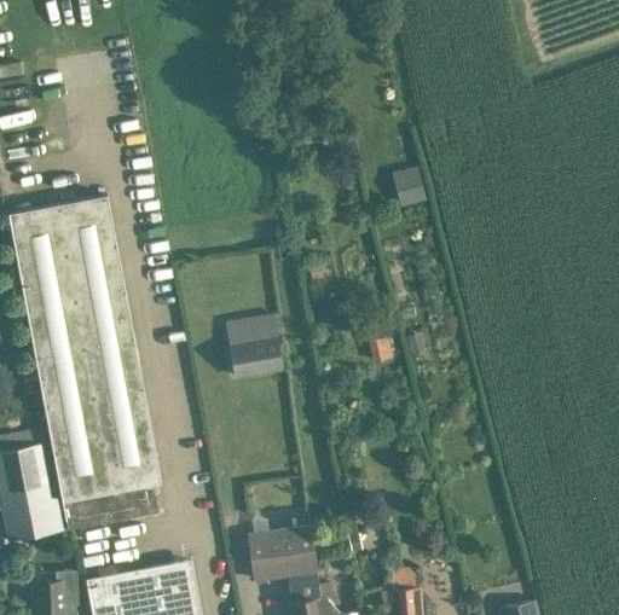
[(417,167),(392,173),(400,207),(426,201),(417,167)]
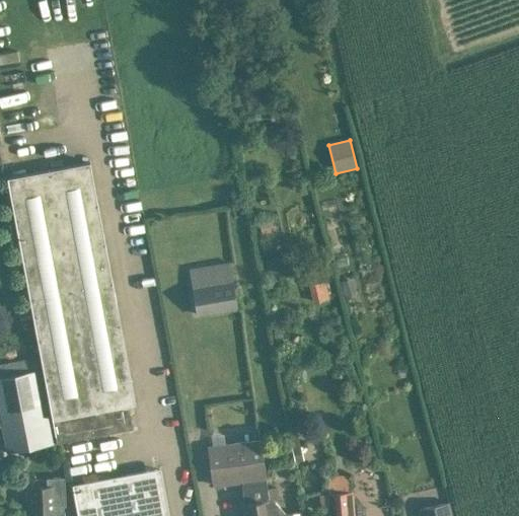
[(38,345),(43,371),(57,445),(133,431),(129,408),(136,406),(90,163),(7,179),(34,328),(27,329),(30,346),(38,345)]
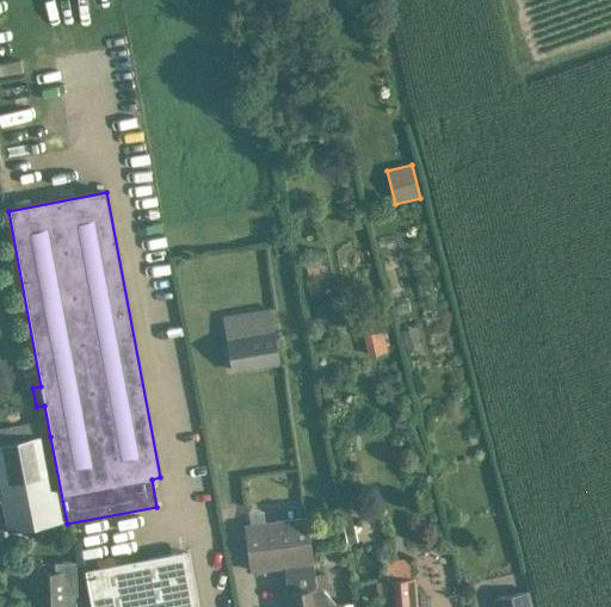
[(420,348),(415,329),(400,333),(405,353),(420,348)]
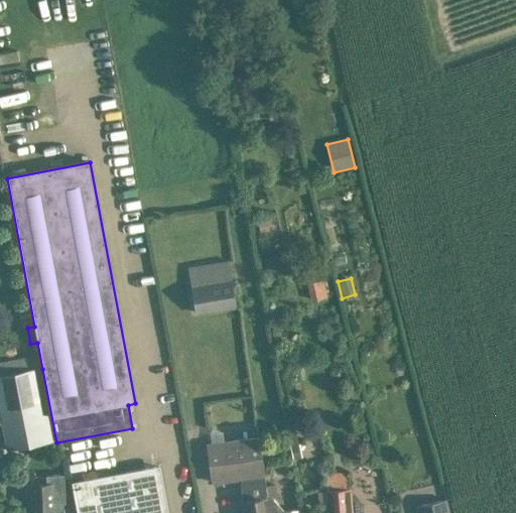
[(196,316),(237,309),(232,281),(191,288),(196,316)]
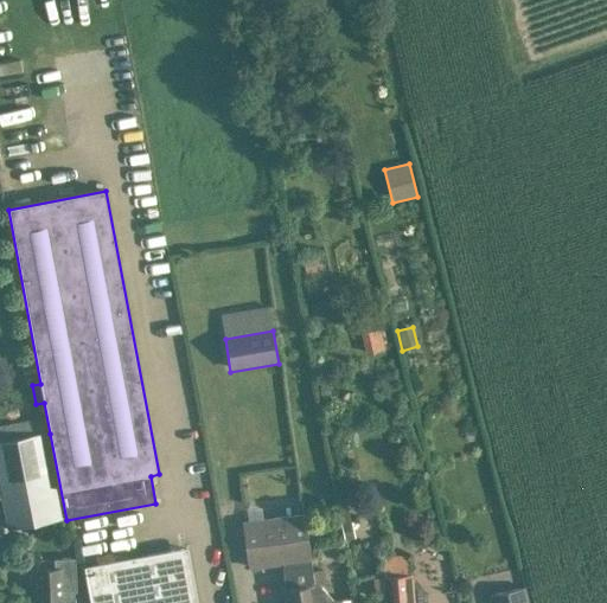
[(364,342),(383,338),(381,331),(362,335),(364,342)]
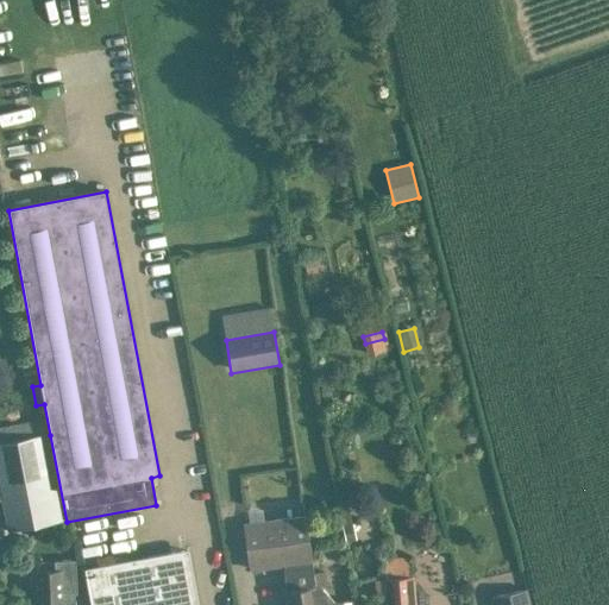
[(0,499),(1,499),(8,533),(57,523),(38,438),(0,445),(0,499)]
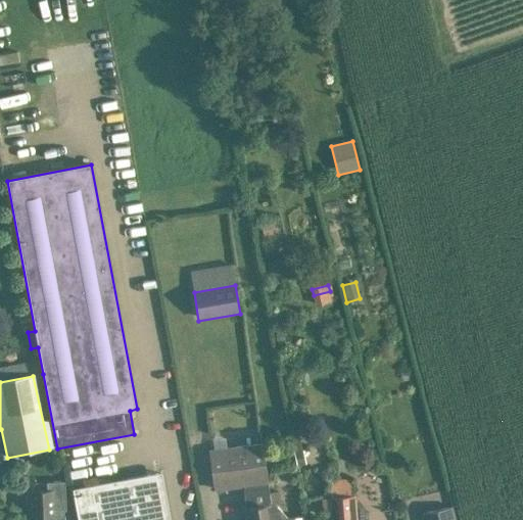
[(227,450),(215,451),(210,452),(217,490),(245,487),(249,519),(269,519),(268,508),(271,507),(270,493),(269,484),(264,443),(227,450)]
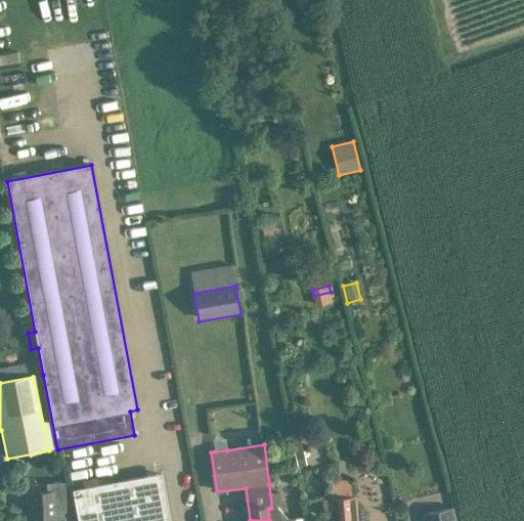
[(298,467),(306,465),(303,452),(295,454),(298,467)]
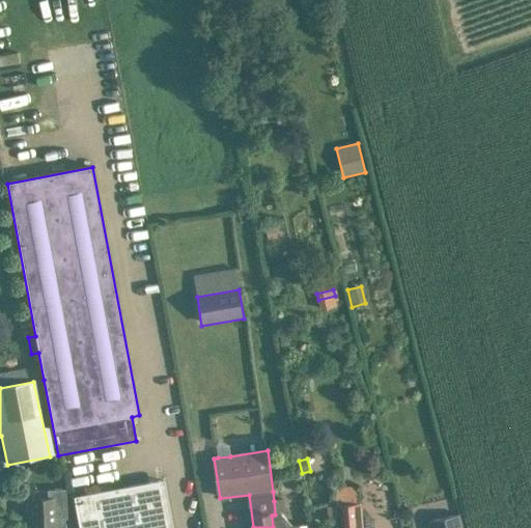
[(170,527),(163,481),(76,498),(81,527),(170,527)]
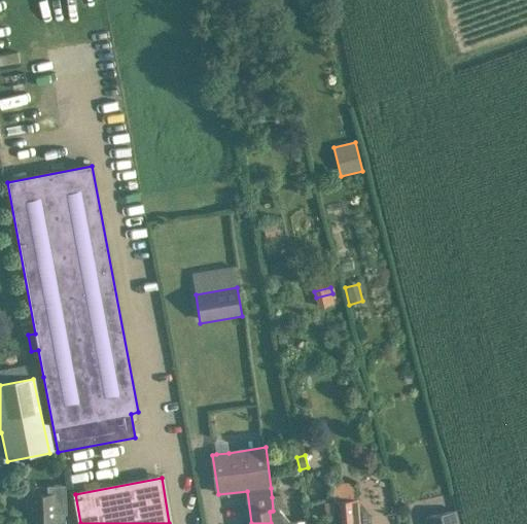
[(332,502),(335,523),(372,523),(371,517),(359,518),(357,500),(355,484),(331,486),(334,502),(332,502)]
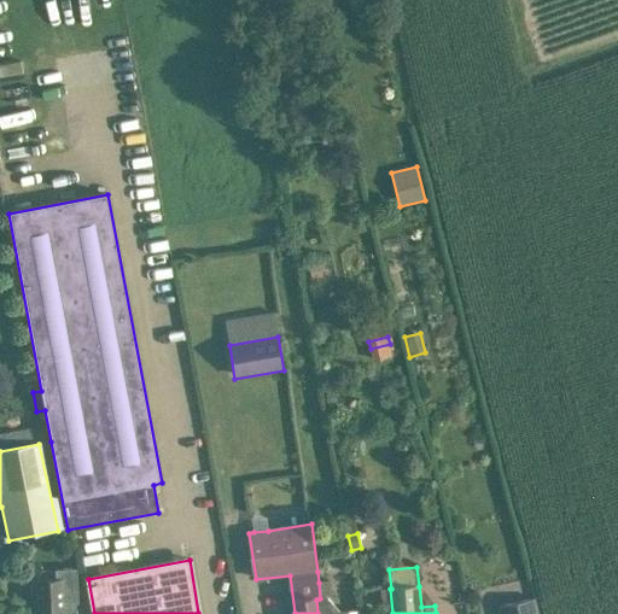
[(56,579),(38,580),(39,613),(80,613),(80,609),(76,609),(75,600),(77,600),(76,569),(56,571),(56,579)]
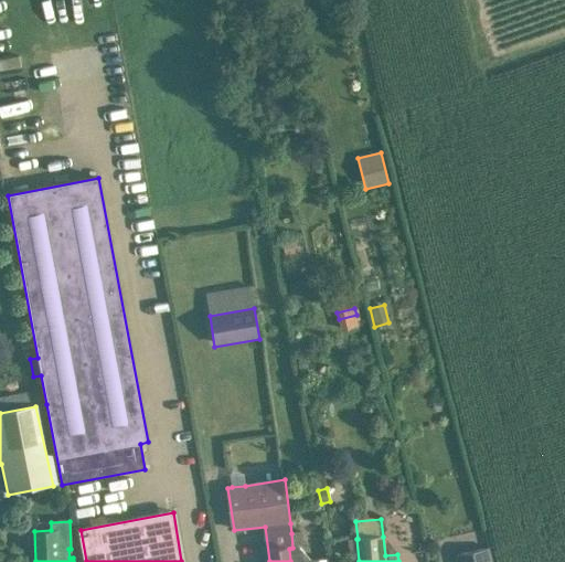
[(292,548),(289,549),(290,561),(329,561),(311,561),(298,547),(292,548)]
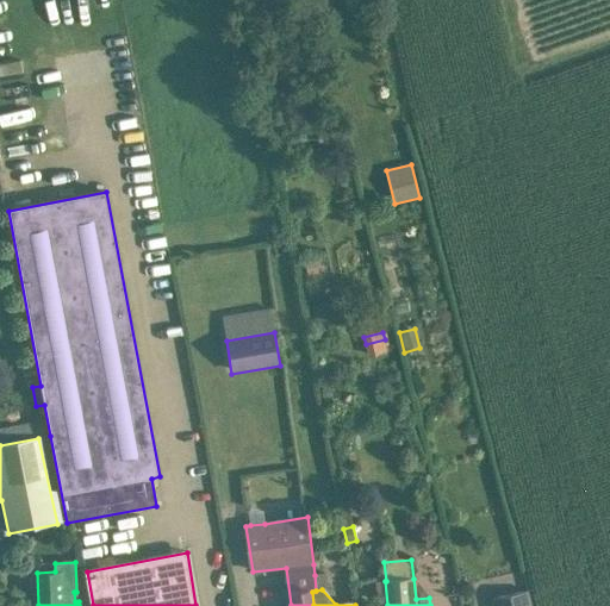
[(528,605),(524,592),(492,599),(493,605),(528,605)]
